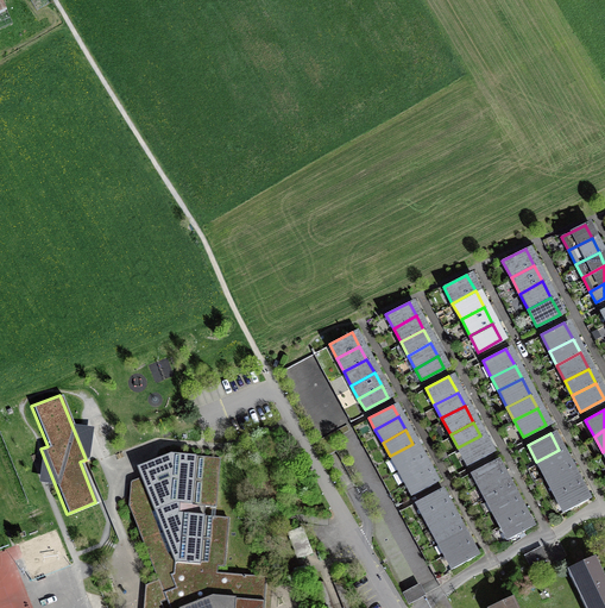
[(480,436),(458,447),(466,464),(489,452),(480,436)]
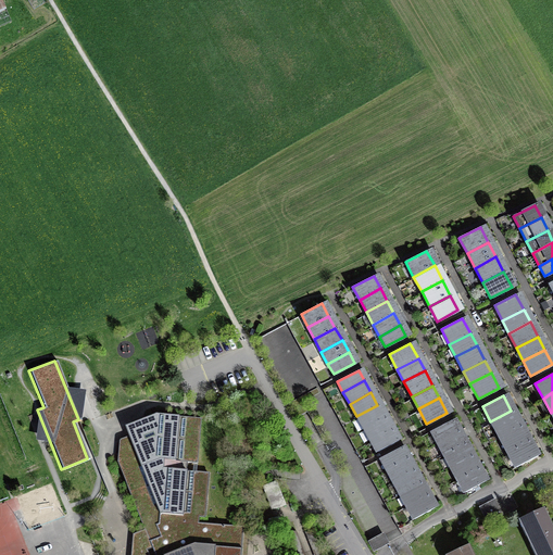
[(363,428),(384,417),(377,405),(356,416),(363,428)]
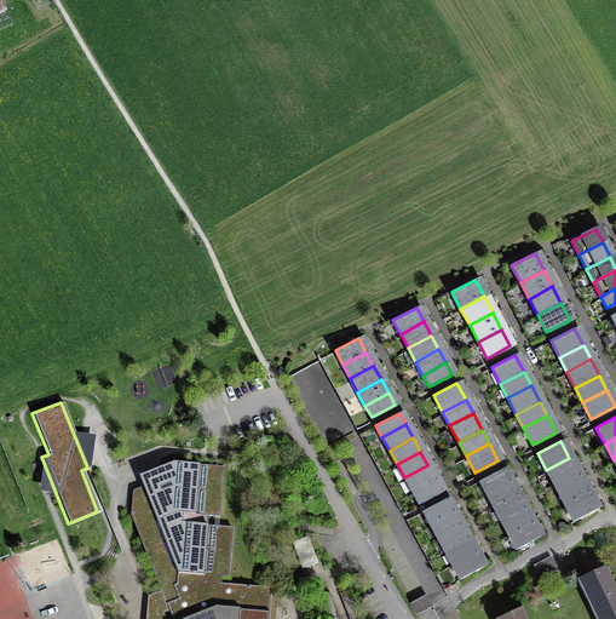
[(554,487),(579,474),(569,458),(546,470),(554,487)]
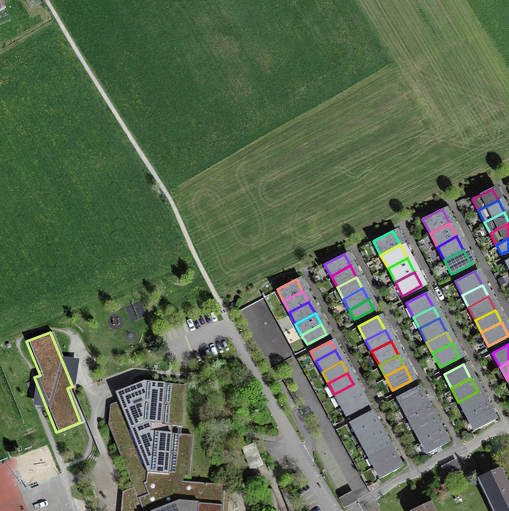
[(108,404),(106,424),(131,487),(134,486),(138,496),(135,497),(140,510),(218,510),(220,484),(180,480),(180,475),(185,476),(189,434),(169,432),(170,425),(178,426),(182,384),(141,381),(112,392),(116,400),(108,404)]
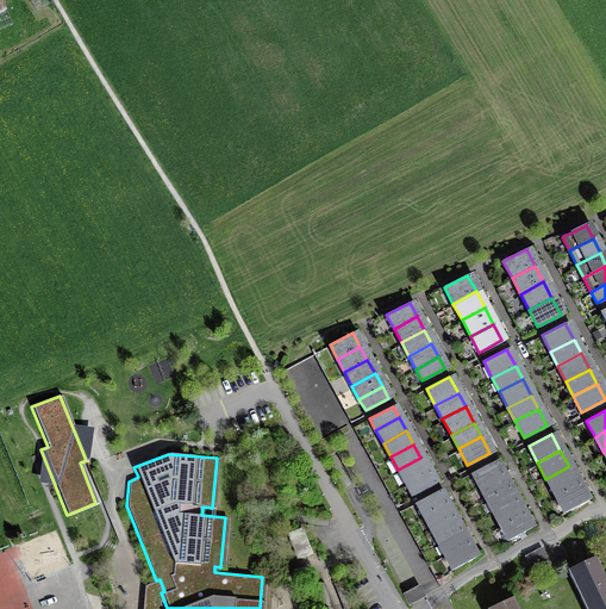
[(405,484),(428,471),(420,458),(398,470),(405,484)]
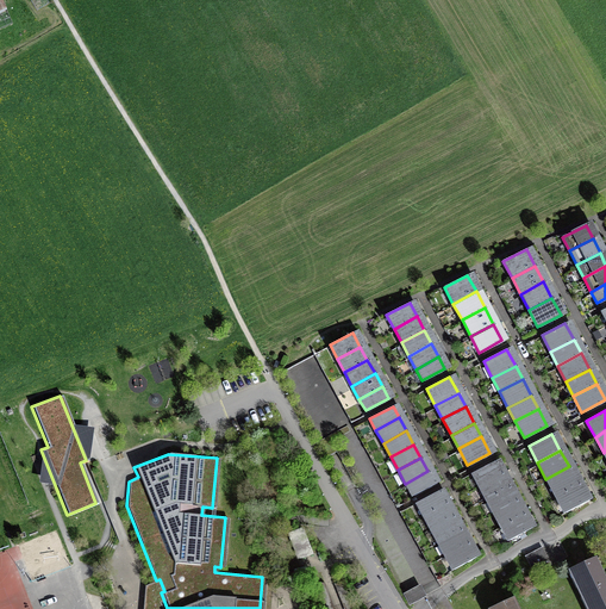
[(478,485),(500,472),(494,461),(472,473),(478,485)]
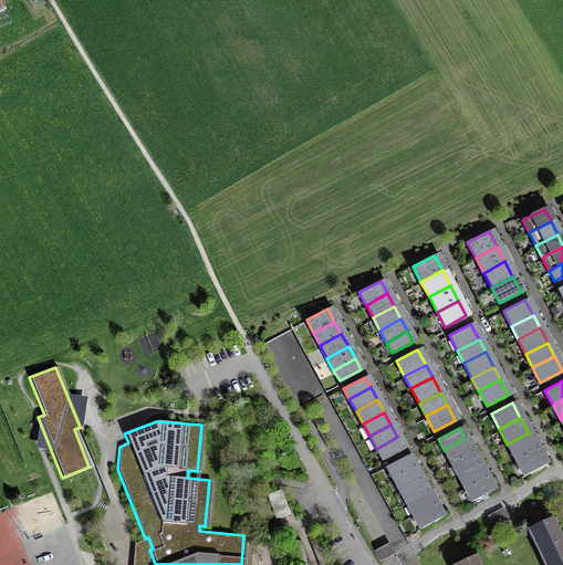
[(514,459),(537,448),(529,432),(507,445),(514,459)]
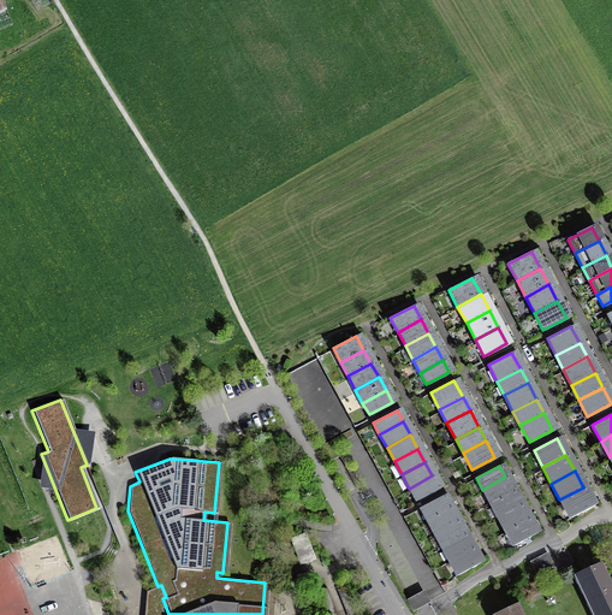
[(432,475),(409,489),(415,500),(438,488),(432,475)]
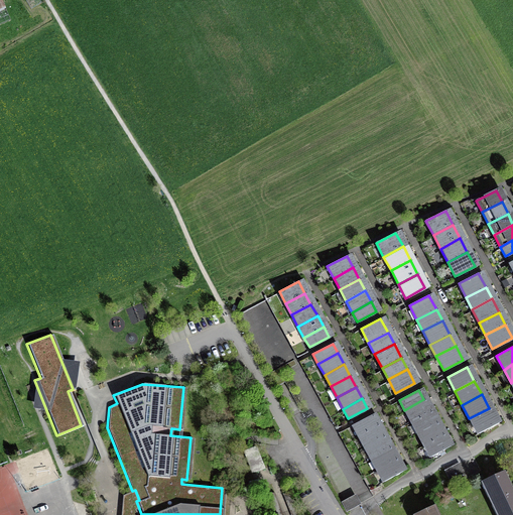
[(410,421),(429,411),(423,399),(404,410),(410,421)]
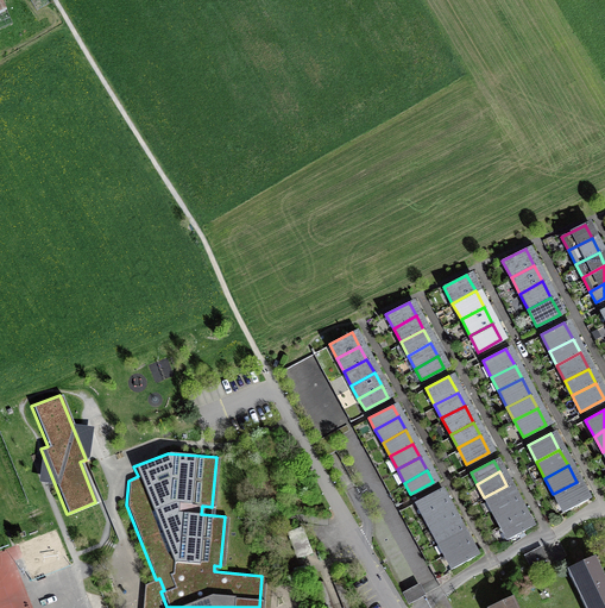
[(577,482),(553,494),(562,511),(585,499),(577,482)]
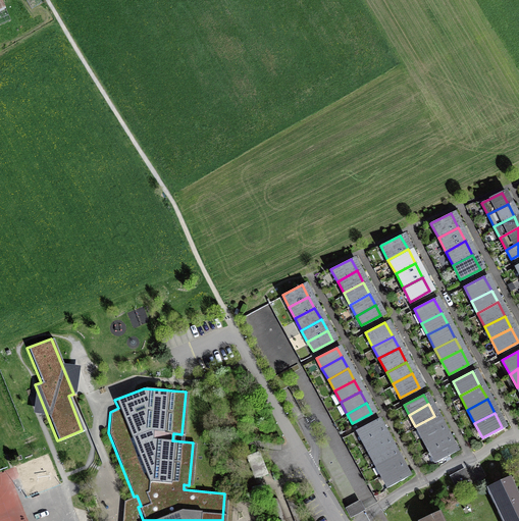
[(421,437),(440,427),(434,416),(415,426),(421,437)]
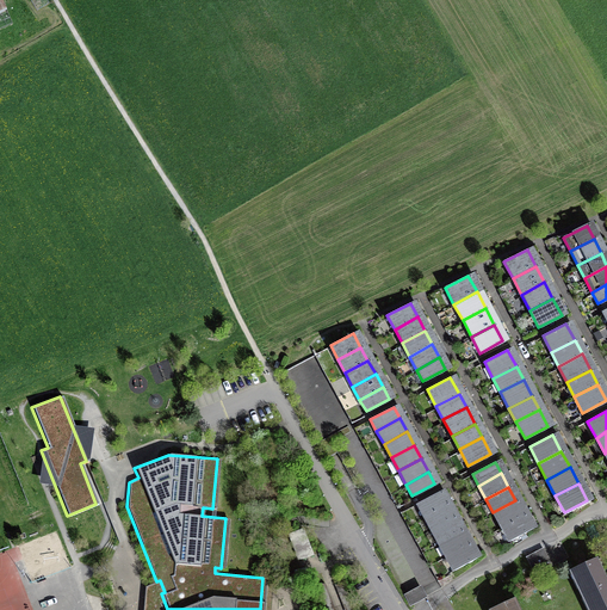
[(422,515),(445,503),(439,491),(416,504),(422,515)]
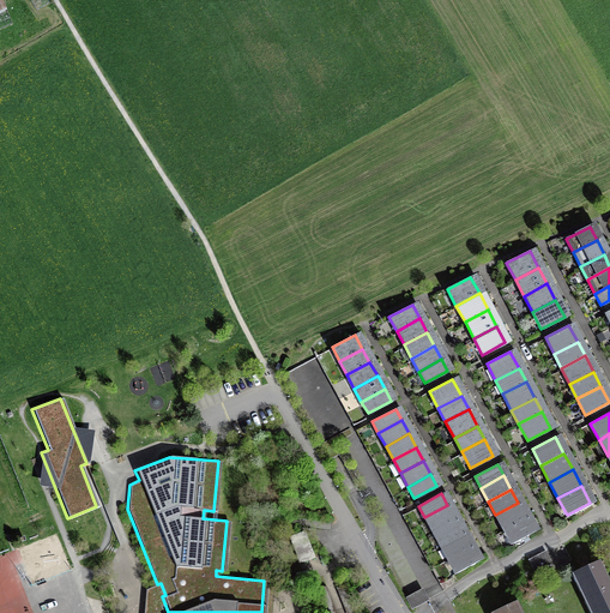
[(502,529),(526,516),(518,503),(495,515),(502,529)]
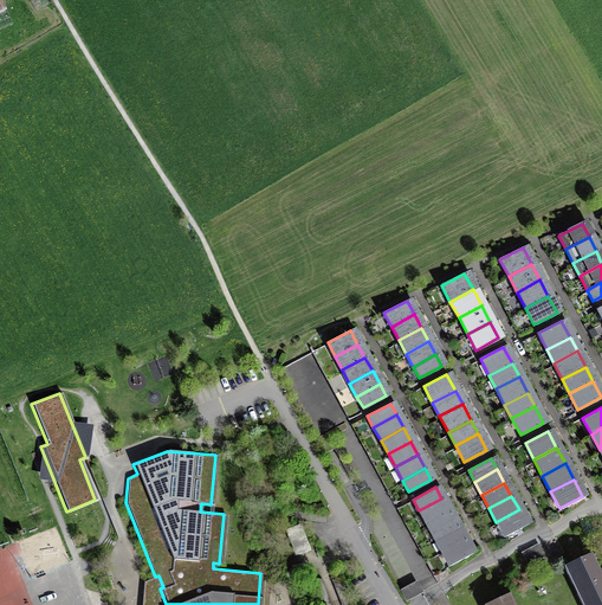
[(426,525),(448,512),(441,499),(419,510),(426,525)]
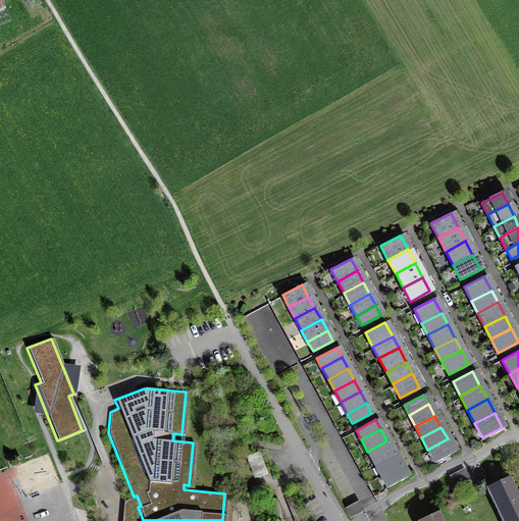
[(448,438),(427,450),(433,461),(454,451),(448,438)]
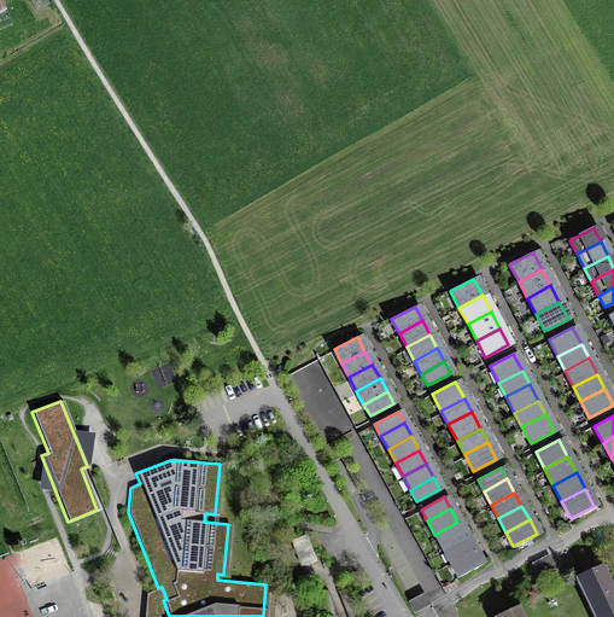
[(442,548),(466,535),(457,522),(434,535),(442,548)]
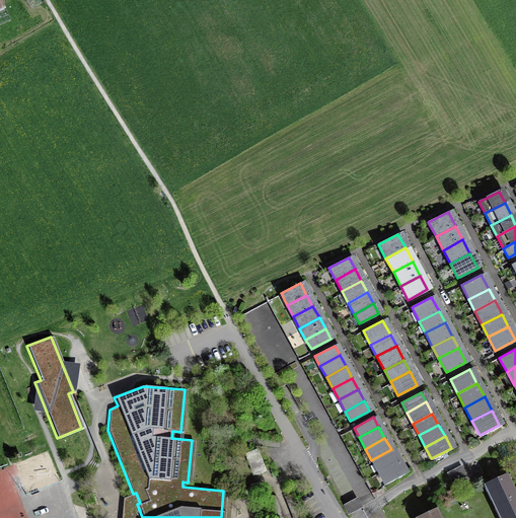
[(264,470),(254,448),(245,452),(254,474),(264,470)]
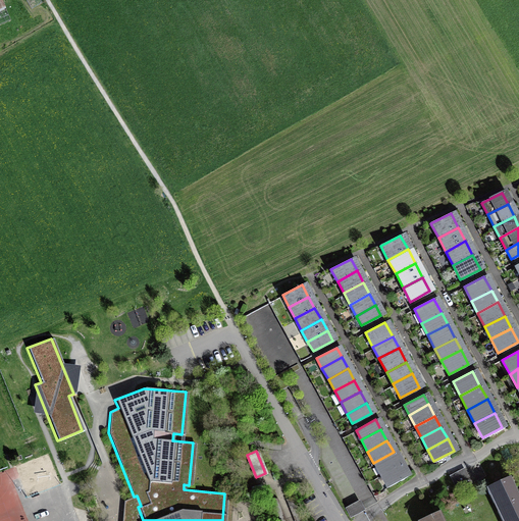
[(373,463),(380,474),(400,464),(394,452),(373,463)]
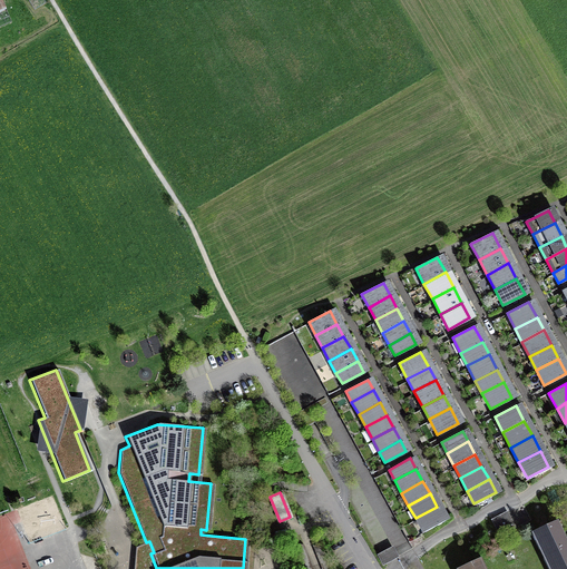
[(437,507),(416,518),(422,531),(443,519),(437,507)]
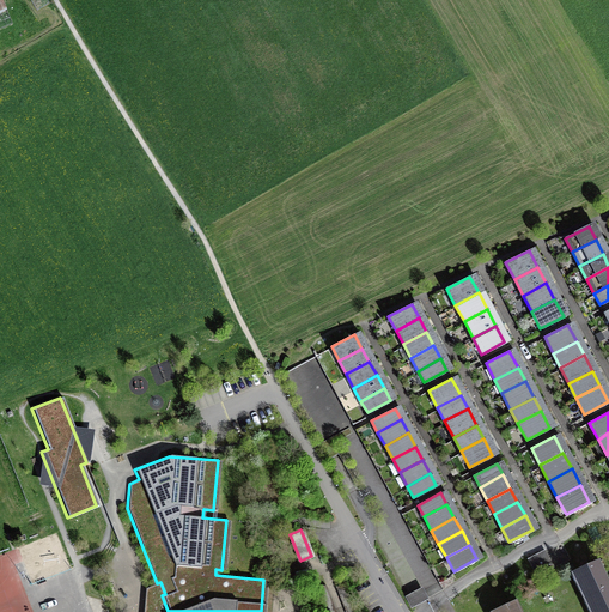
[(608,611),(608,597),(592,562),(572,573),(579,588),(577,589),(583,599),(585,598),(591,611),(608,611)]
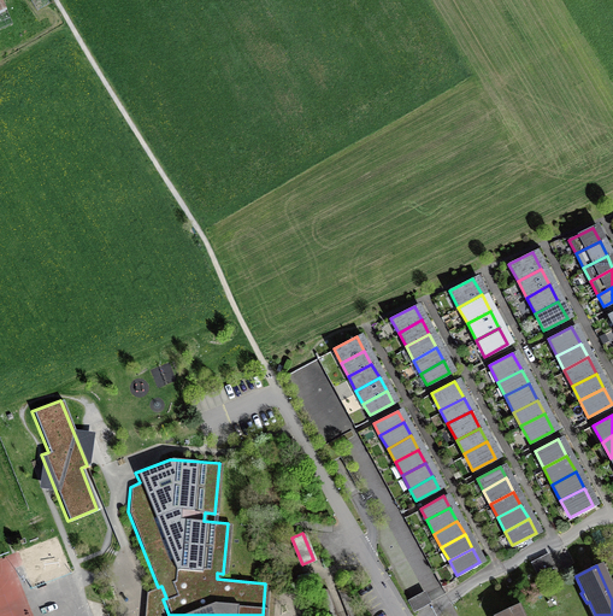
[(423,587),(405,597),(411,609),(429,599),(423,587)]
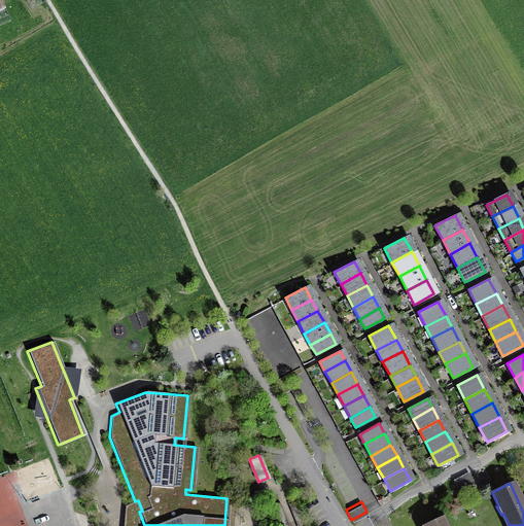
[(443,525),(439,517),(421,525),(443,525)]
